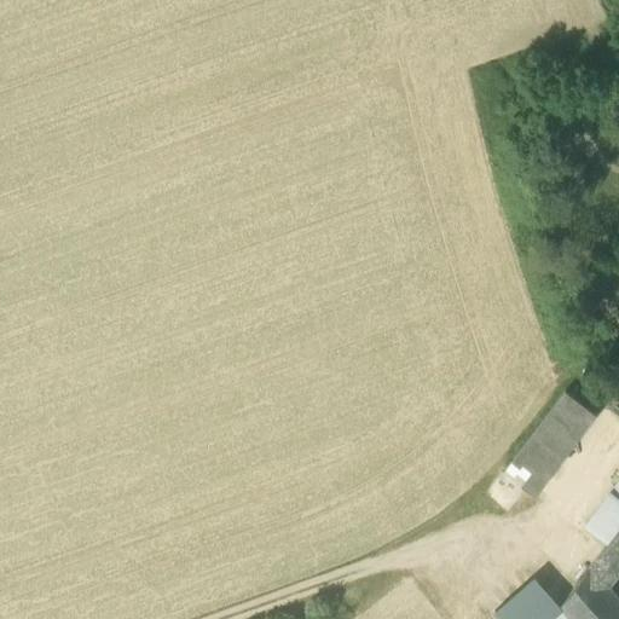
[(503,473),(533,497),(596,415),(565,391),(503,473)]
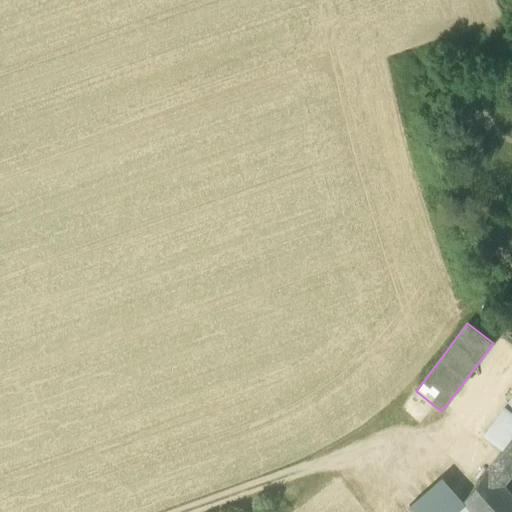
[(511,399),(484,436),(502,449),(511,435),(511,399)]
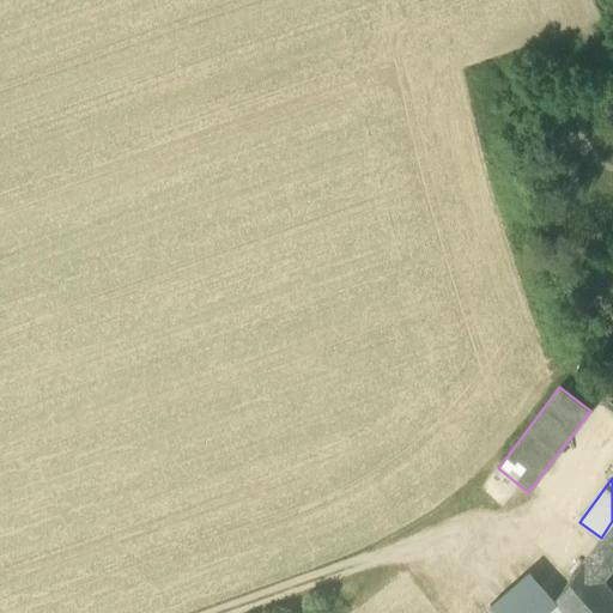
[(612,521),(601,538),(596,545),(612,557),(612,521)]
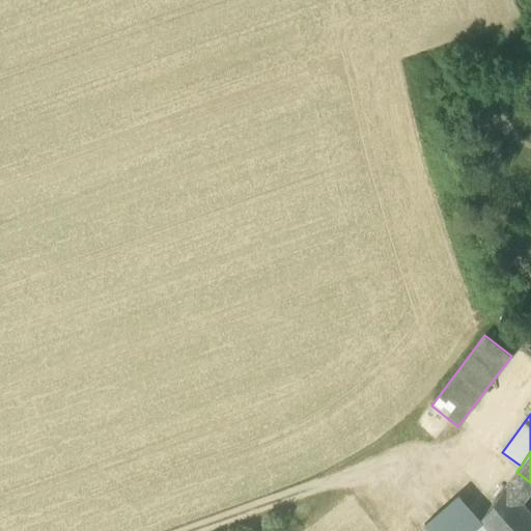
[(530,490),(530,482),(516,472),(505,485),(522,503),(530,490)]
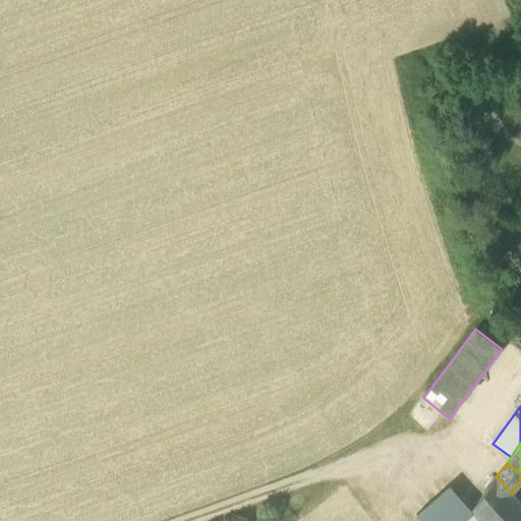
[(479,520),(520,520),(520,504),(512,494),(496,476),(470,511),(479,520)]
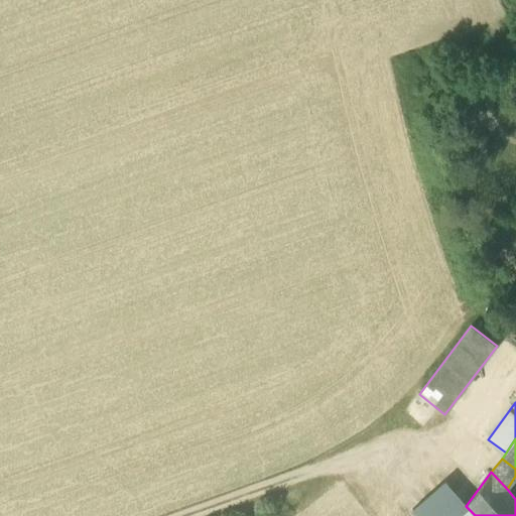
[(416,510),(420,515),(456,515),(466,506),(445,483),(416,510)]
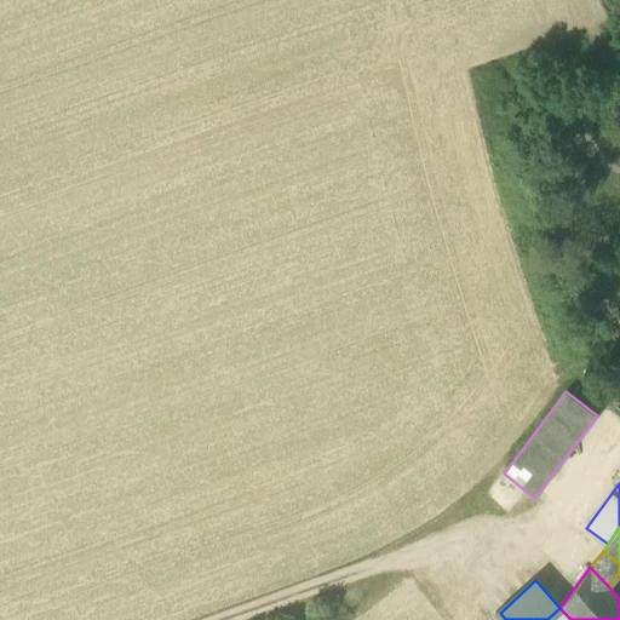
[(570,619),(560,608),(547,619),(570,619)]
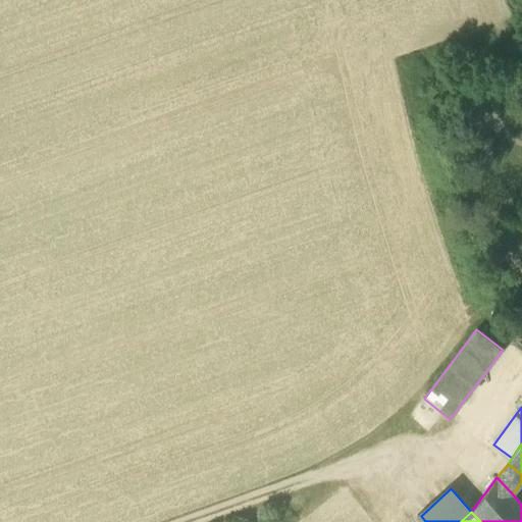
All buildings are outlined.
